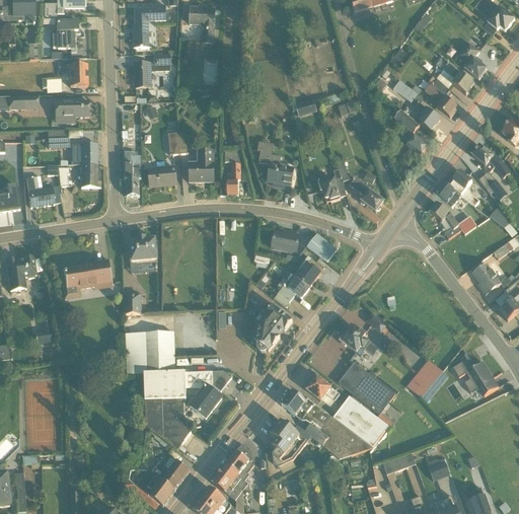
[(11,0),(12,14),(7,14),(7,23),(18,23),(17,19),(25,18),(25,22),(34,21),(32,0),(11,0)]
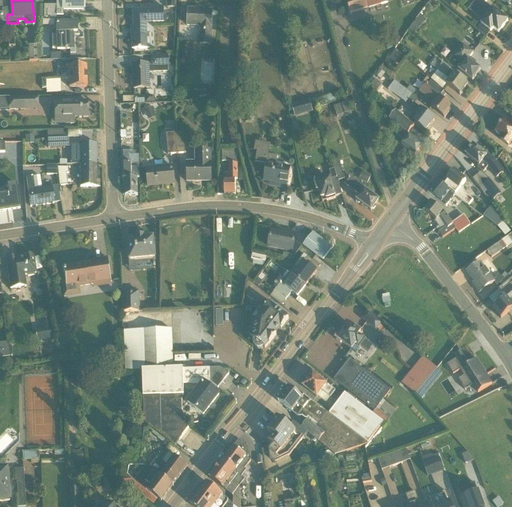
[(55,0),(55,2),(41,2),(41,14),(55,14),(55,12),(62,12),(62,6),(82,6),(82,0),(55,0)]
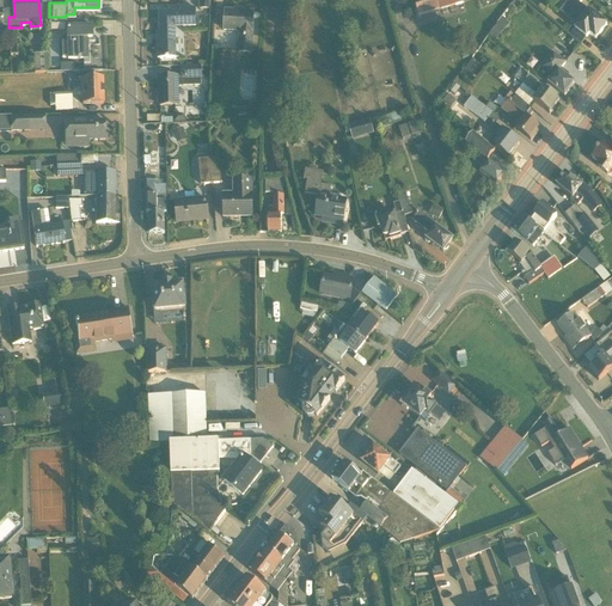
[(416,0),(418,12),(456,0),(477,0),(479,5),(493,0),(416,0)]
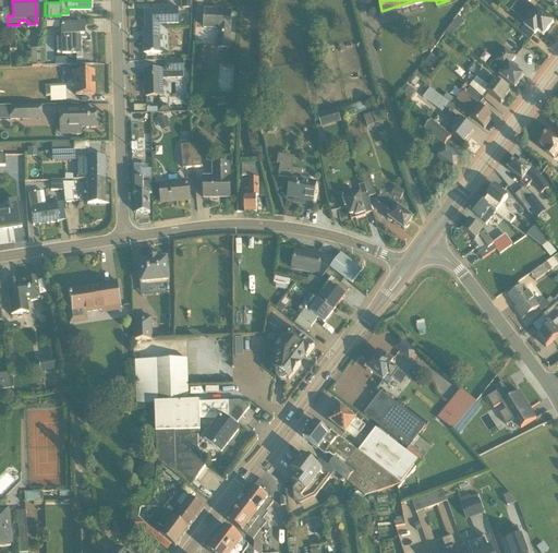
[(516,0),(510,8),(525,20),(523,23),(534,31),(536,27),(543,32),(553,19),(528,0),(516,0)]
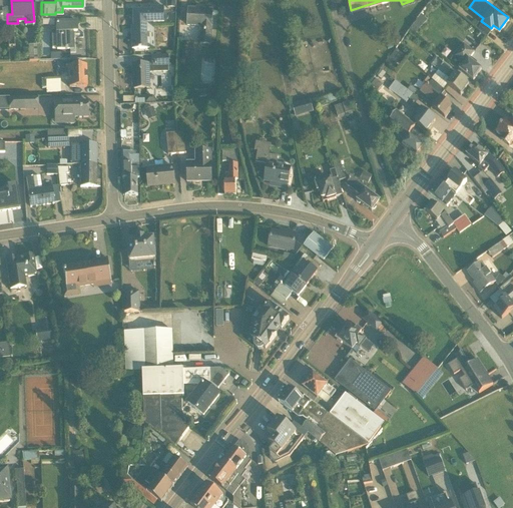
[(133,7),(133,45),(147,45),(147,20),(164,20),(163,3),(152,4),(152,6),(133,7)]
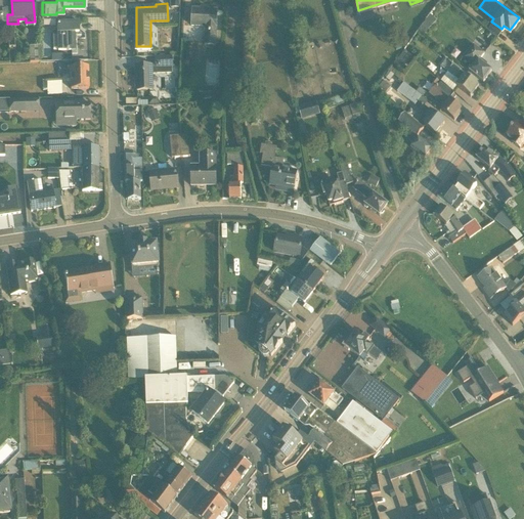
[(439,5),(436,3),(418,27),(424,32),(436,16),(433,14),(439,5)]
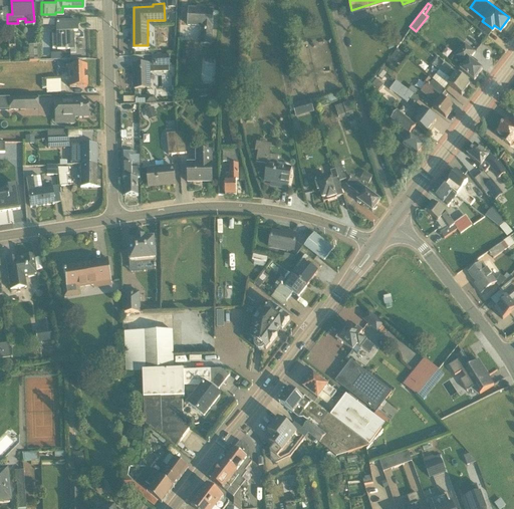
[(210,42),(212,6),(188,5),(187,23),(200,24),(199,41),(210,42)]
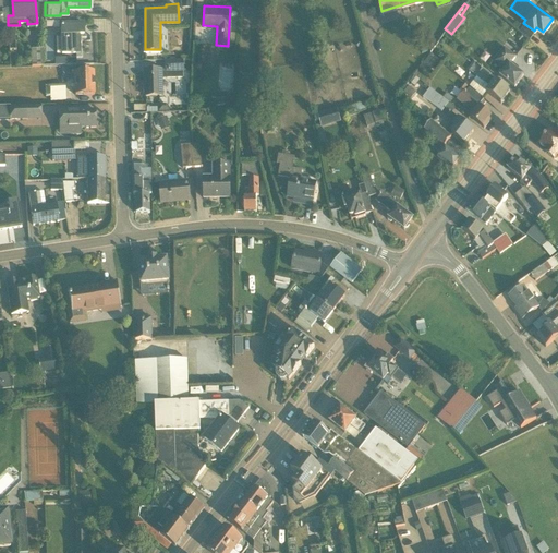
[(82,22),(60,22),(60,35),(56,35),(56,49),(60,49),(60,50),(77,50),(77,32),(82,32),(82,22)]
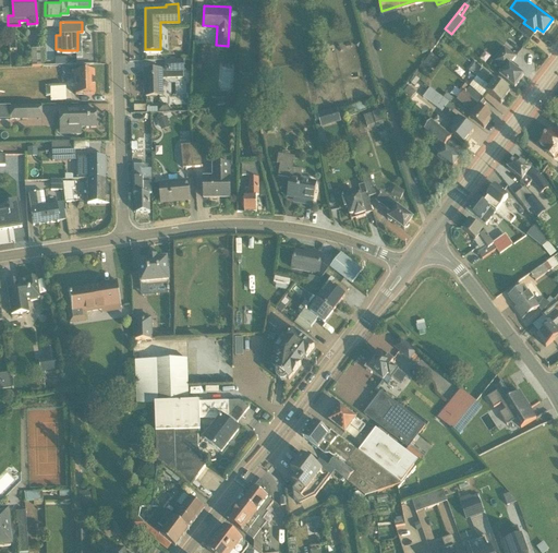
[(41,45),(31,46),(31,62),(41,62),(41,45)]
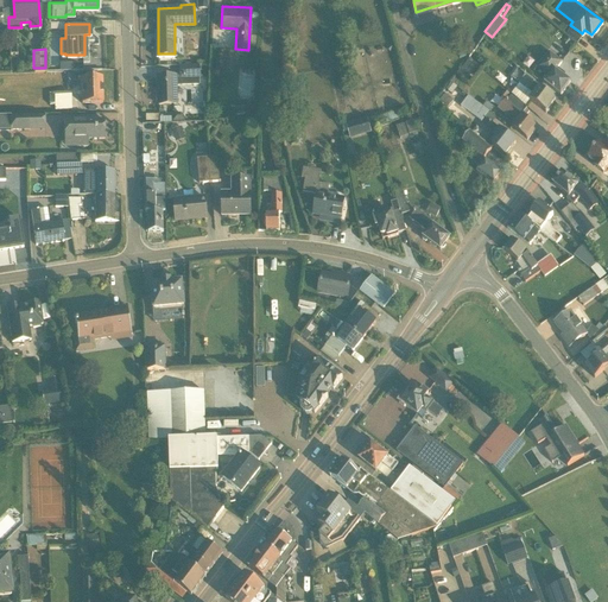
[(549,49),(532,70),(561,92),(570,80),(562,74),(564,70),(557,65),(562,58),(549,49)]
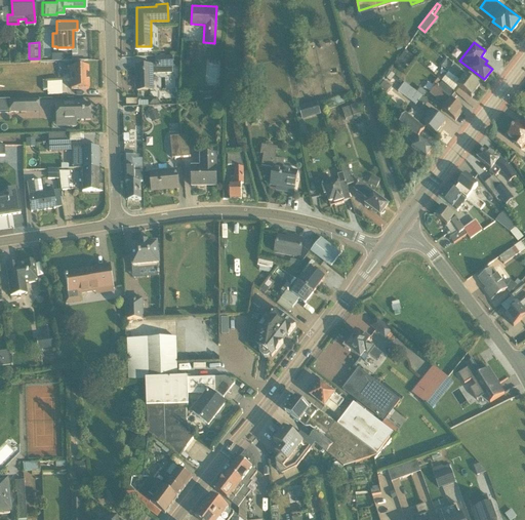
[(412,53),(405,47),(394,60),(401,66),(412,53)]
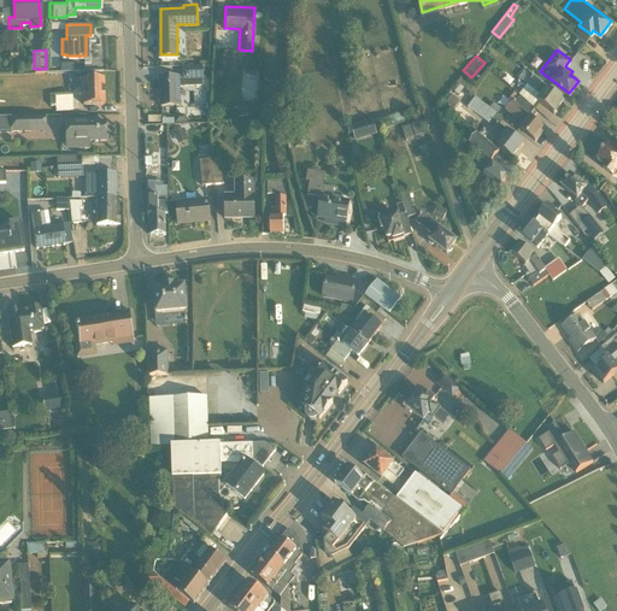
[(23,62),(16,58),(11,64),(19,69),(23,62)]
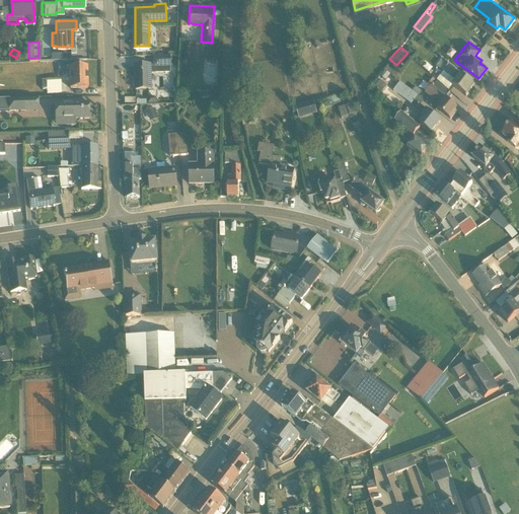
[(153,61),(134,62),(135,86),(152,85),(151,69),(170,69),(170,62),(175,62),(175,54),(170,54),(170,53),(153,53),(153,61)]
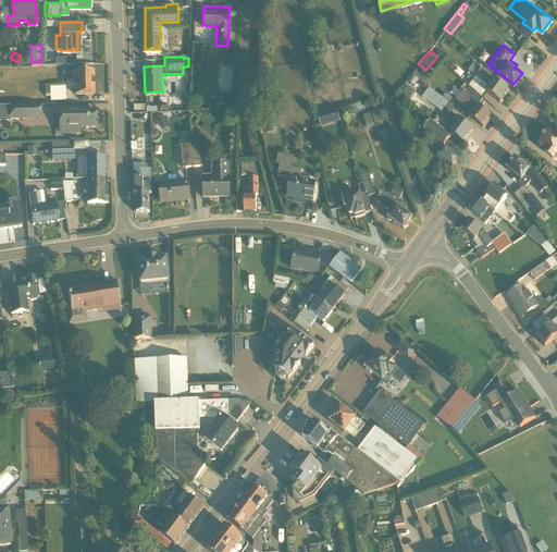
[(232,84),(233,58),(220,57),(219,84),(232,84)]
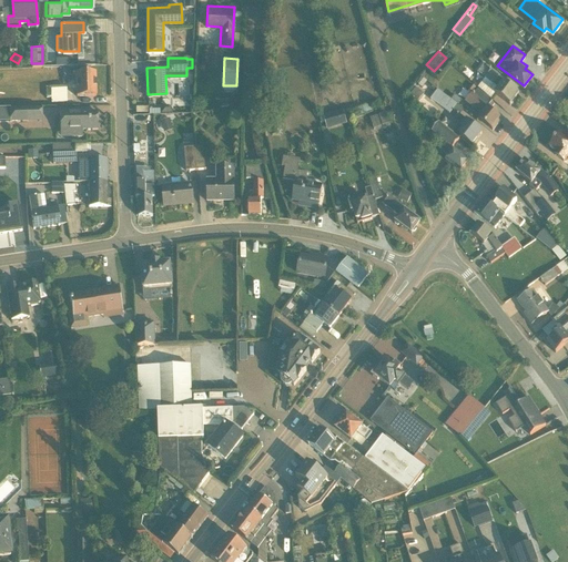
[(497,85),(494,90),(510,102),(518,90),(504,80),(506,78),(483,61),(477,69),(485,74),(484,75),(497,85)]
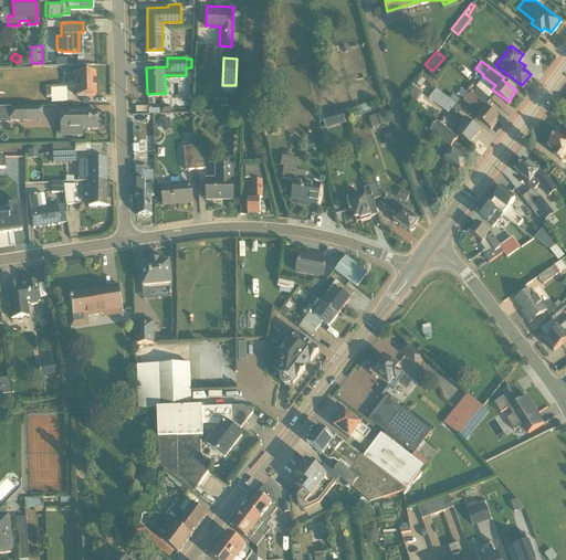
[(95,92),(94,67),(72,69),(72,73),(75,73),(75,92),(95,92)]
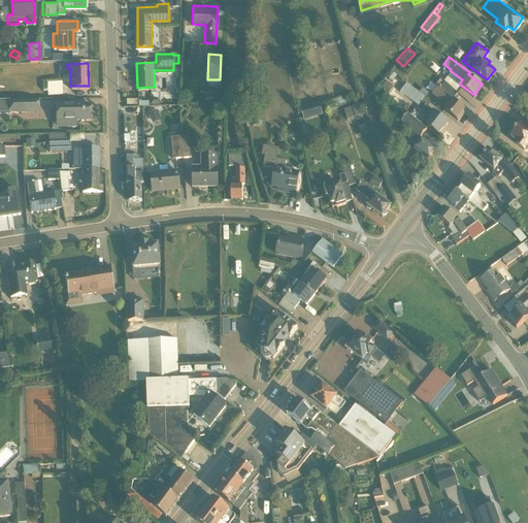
[(393,84),(386,77),(381,85),(388,90),(393,84)]
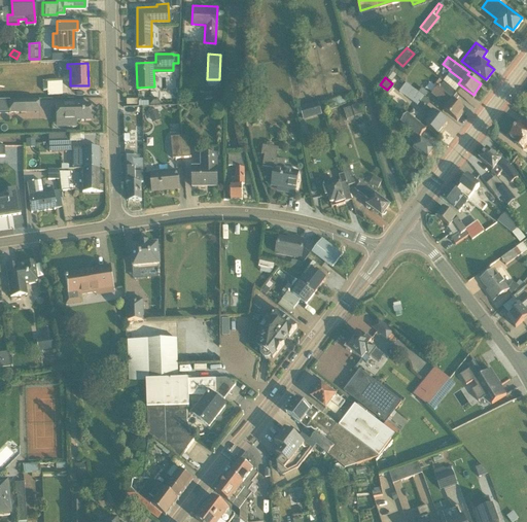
[(47,78),(47,92),(61,92),(61,78),(47,78)]
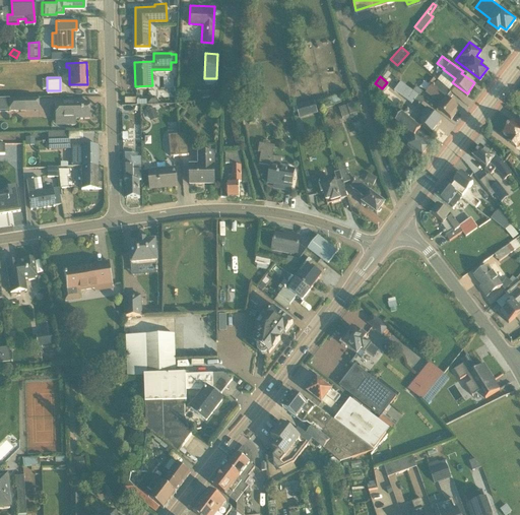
[(440,101),(437,105),(451,116),(458,107),(446,97),(447,94),(449,95),(453,90),(437,78),(433,83),(431,82),(426,89),(440,101)]
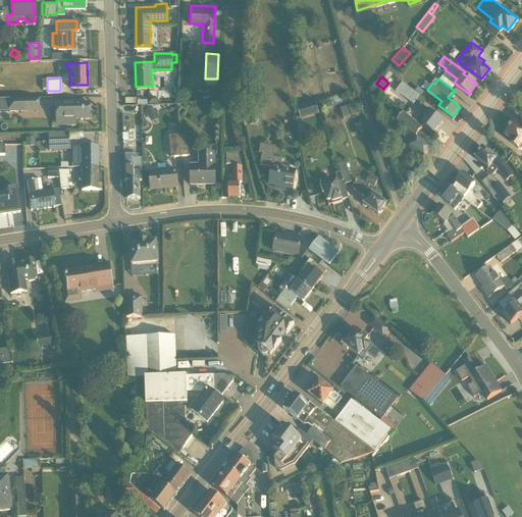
[(419,93),(401,80),(396,88),(413,101),(419,93)]
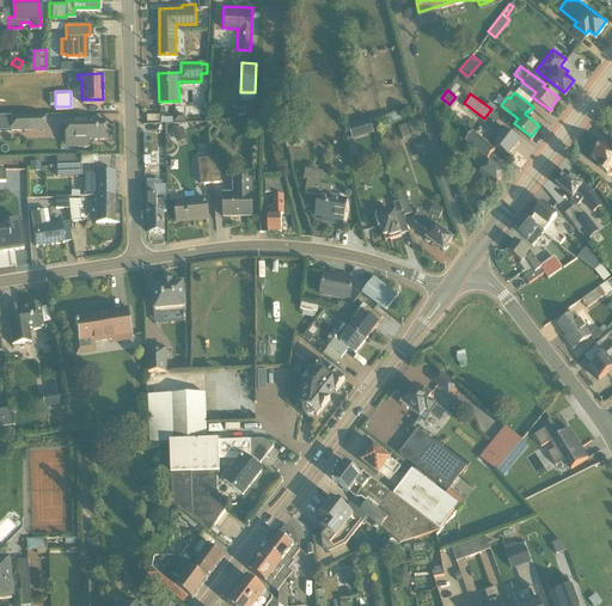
[(398,108),(377,116),(379,123),(401,115),(398,108)]
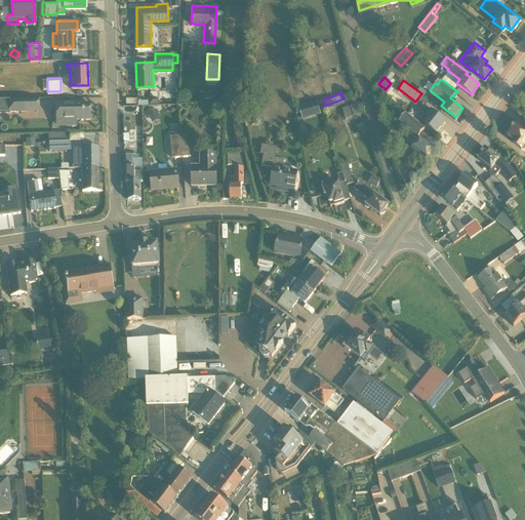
[(0,96),(0,110),(37,109),(37,95),(0,96)]
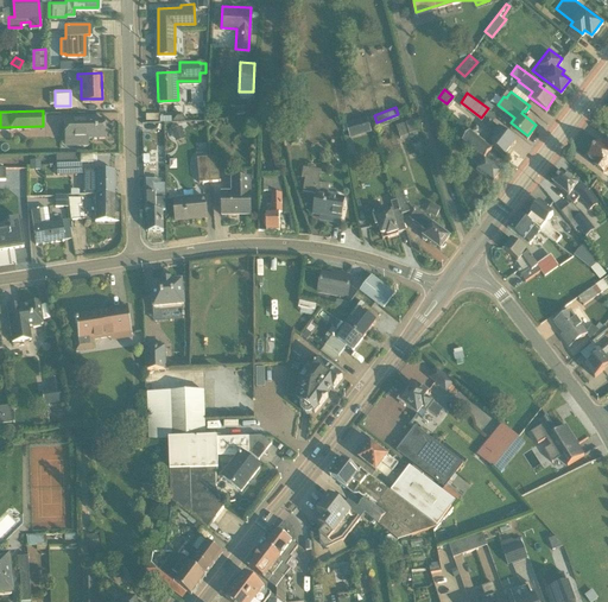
[(371,128),(367,113),(342,120),(346,133),(348,132),(349,135),(371,128)]
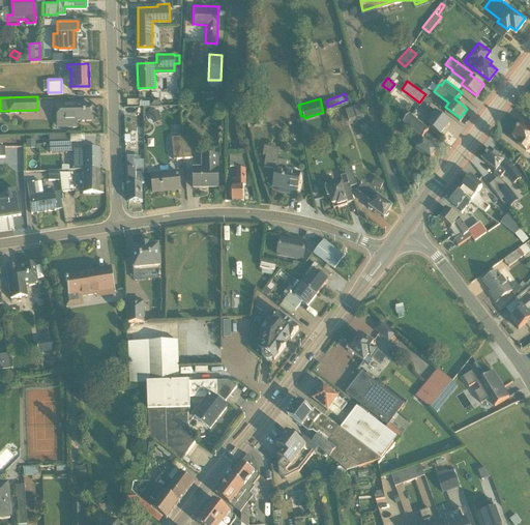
[(90,100),(55,103),(56,124),(76,124),(76,118),(90,118),(90,100)]
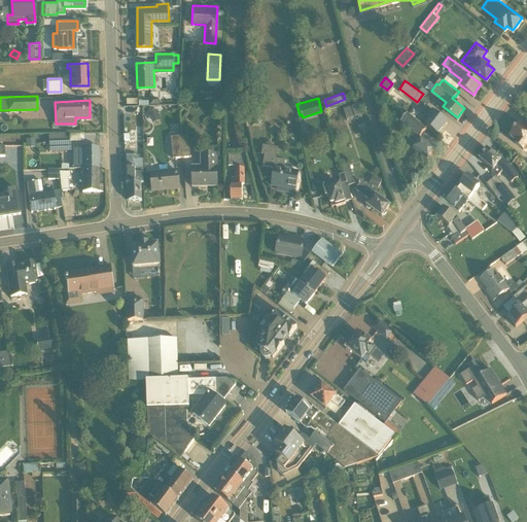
[(334,124),(336,129),(347,125),(346,119),(362,113),(358,101),(337,108),(341,122),(334,124)]
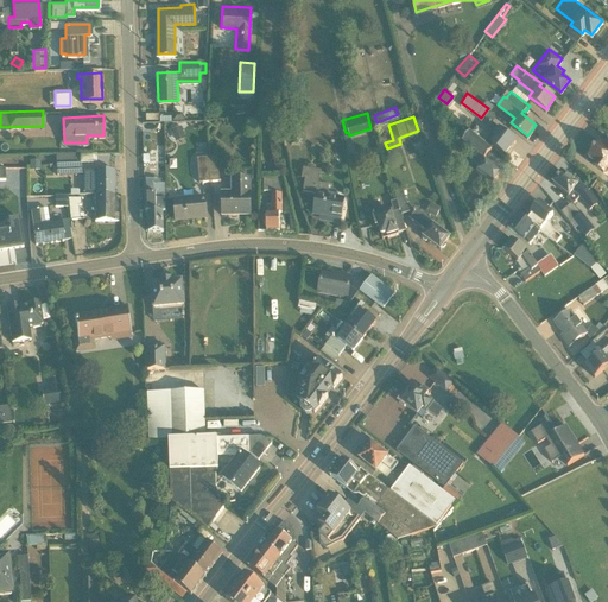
[(492,130),(486,137),(505,151),(515,138),(489,118),(485,124),(492,130)]
